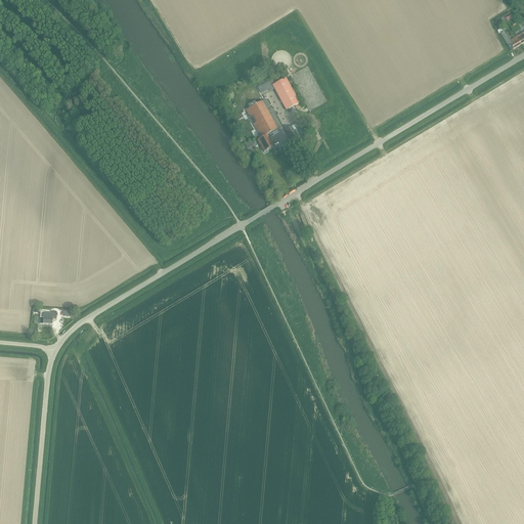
[(503,23),(506,20),(506,22),(509,26),(511,25),(508,20),(512,17),(508,13),(503,16),(503,17),(500,18),(503,23)]
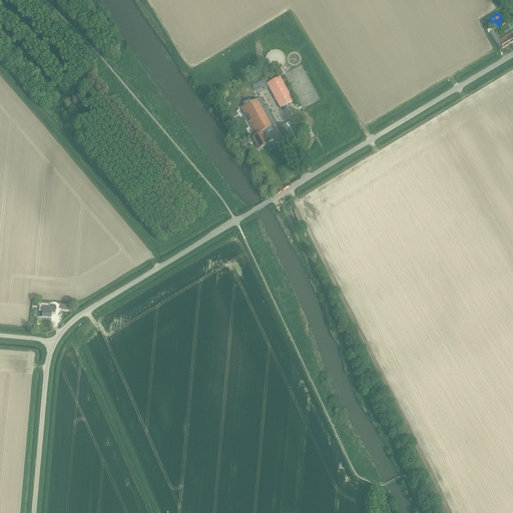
[(494,30),(490,33),(498,46),(499,47),(499,48),(501,50),(503,49),(510,44),(507,39),(505,36),(502,38),(500,39),(494,30)]
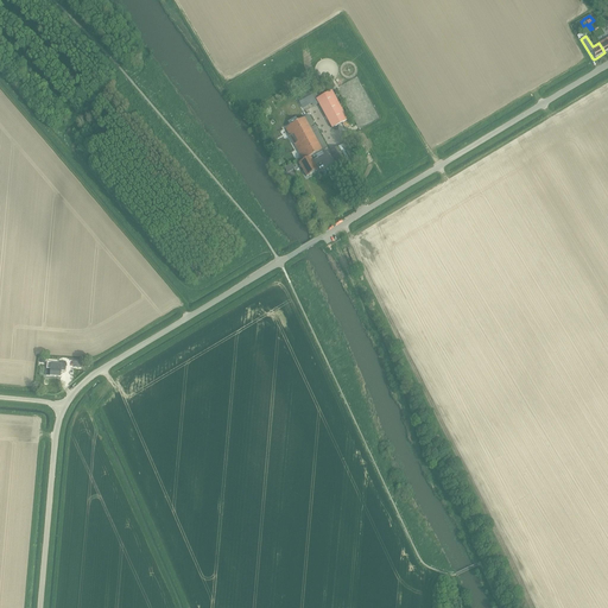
[(301,99),(298,99),(302,106),(304,105),(314,99),(316,97),(315,96),(318,95),(315,90),(310,93),(301,99)]
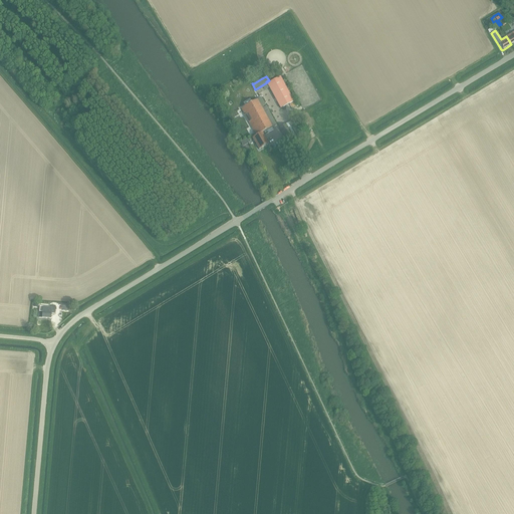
[(281,108),(294,101),(281,77),(267,84),(281,108)]
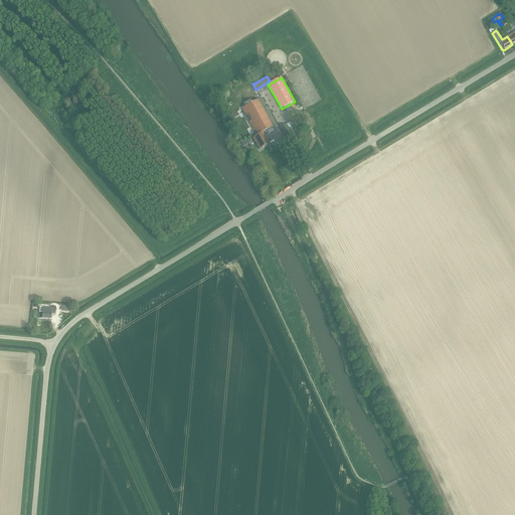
[(277,125),(262,98),(241,109),(255,135),(252,137),(260,150),(270,145),(264,133),(277,125)]
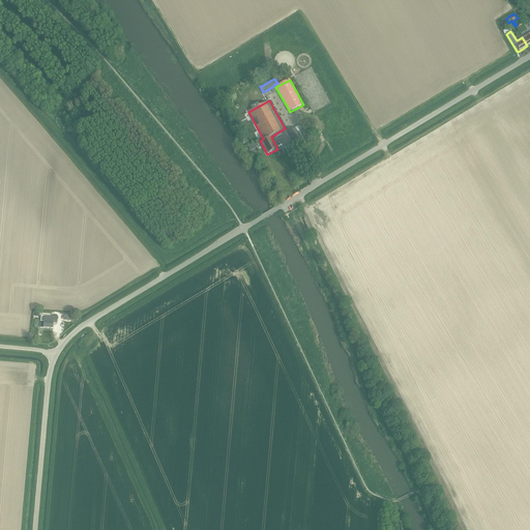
[(297,146),(311,138),(302,124),(289,131),(297,146)]
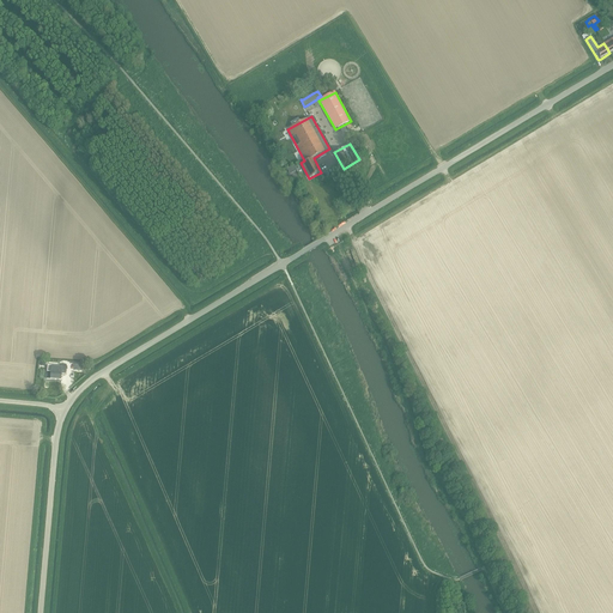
[(47,377),(47,378),(50,378),(61,380),(62,374),(66,374),(66,369),(66,368),(67,364),(60,364),(60,366),(52,365),(48,365),(47,371),(47,377)]
